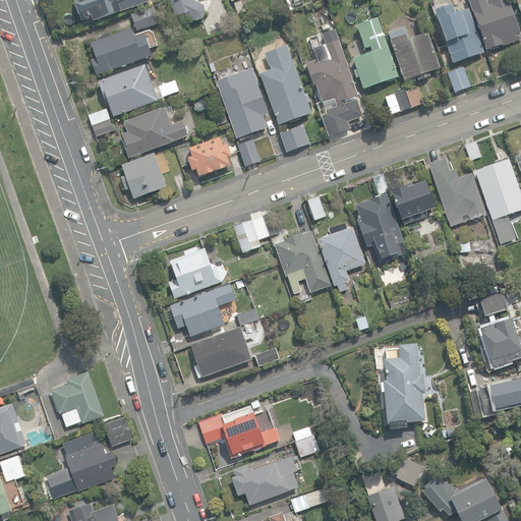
[(93,17),(95,21),(150,2),(149,0),(74,0),(76,5),(75,5),(79,16),(80,16),(82,21),(93,17)]
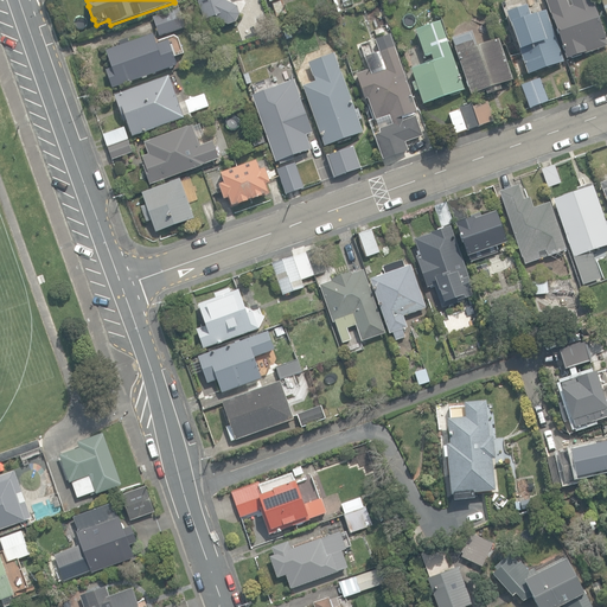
[(215,18),(228,25),(236,23),(241,14),(237,6),(225,1),(224,0),(196,0),(204,21),(215,18)]
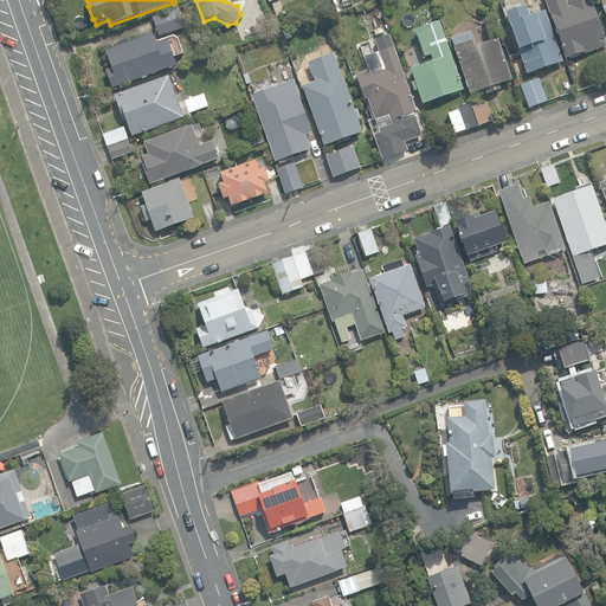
[(545,0),(566,59),(605,45),(590,0),(569,0),(572,6),(568,7),(565,0),(545,0)]
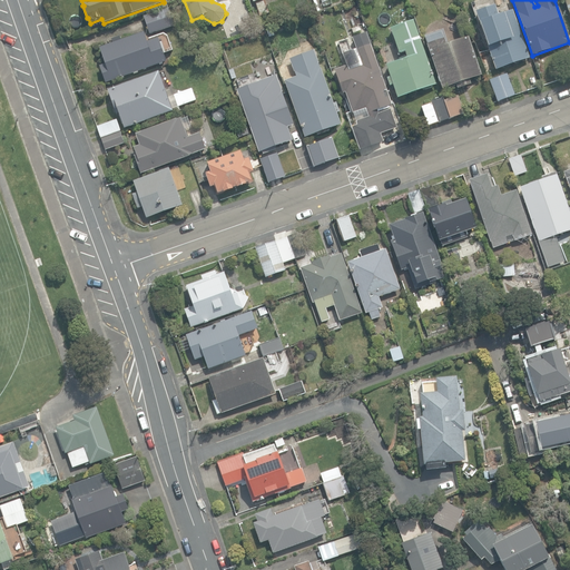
[(268,12),(265,1),(256,5),(259,16),(268,12)]
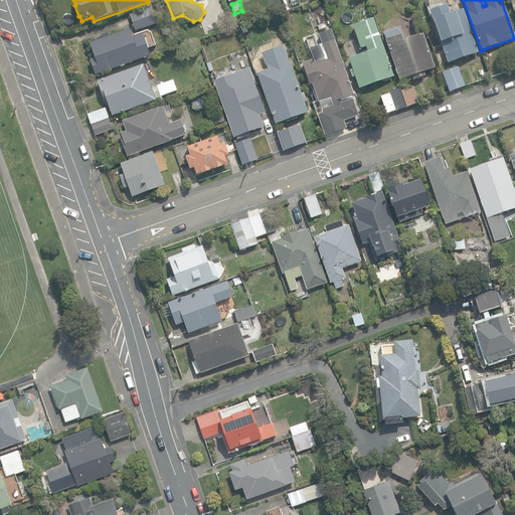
[(451,14),(448,4),(430,10),(448,63),(479,52),(464,9),(451,14)]
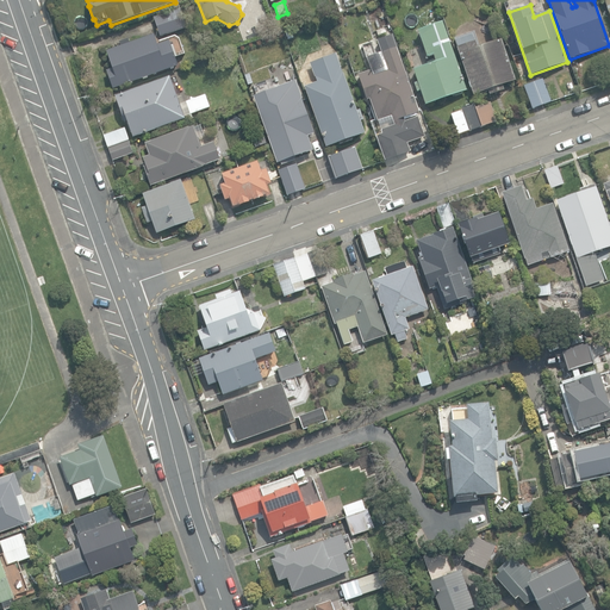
[(154,18),(160,37),(186,27),(180,8),(154,18)]
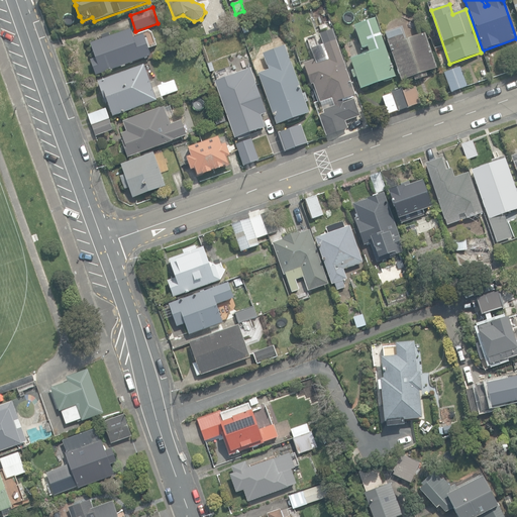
[(355,78),(360,90),(397,77),(375,19),(353,27),(362,49),(368,47),(369,53),(349,60),(353,71),(350,71),(353,79),(355,78)]
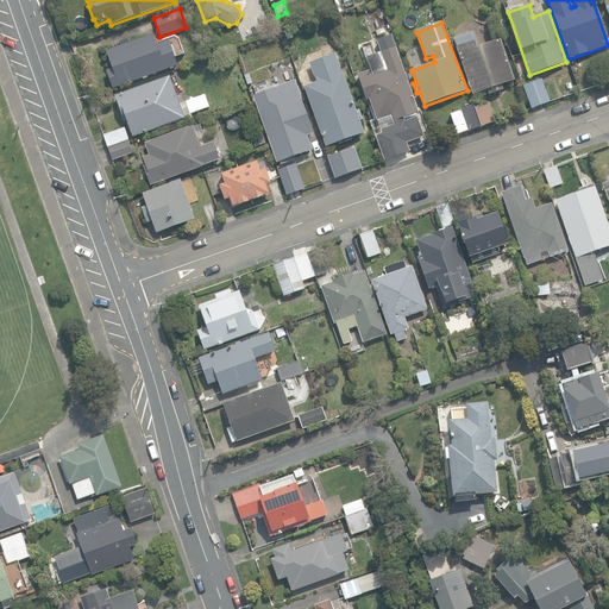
[(106,70),(113,89),(179,67),(169,41),(157,45),(154,35),(130,44),(127,39),(119,42),(121,46),(106,51),(112,68),(106,70)]
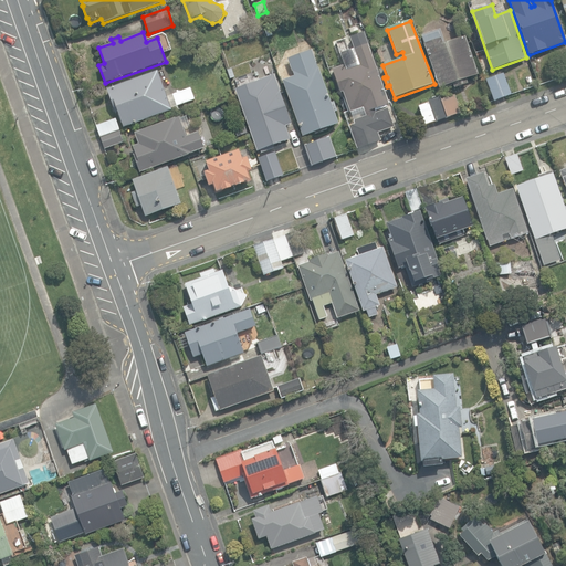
[(443,45),(438,32),(422,39),(425,45),(423,45),(439,90),(452,84),(454,88),(468,84),(467,79),(479,74),(465,38),(443,45)]
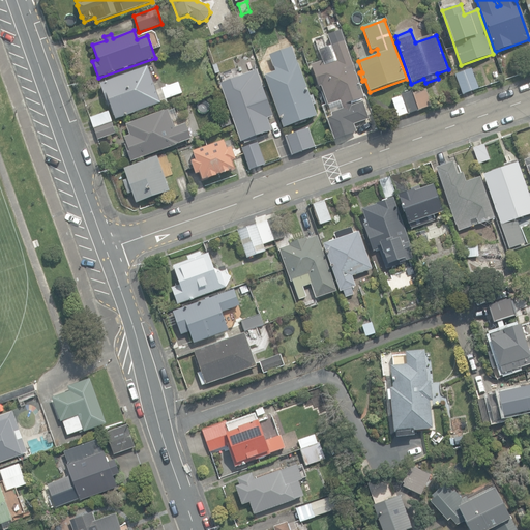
[(233,42),(235,52),(247,48),(245,39),(233,42)]
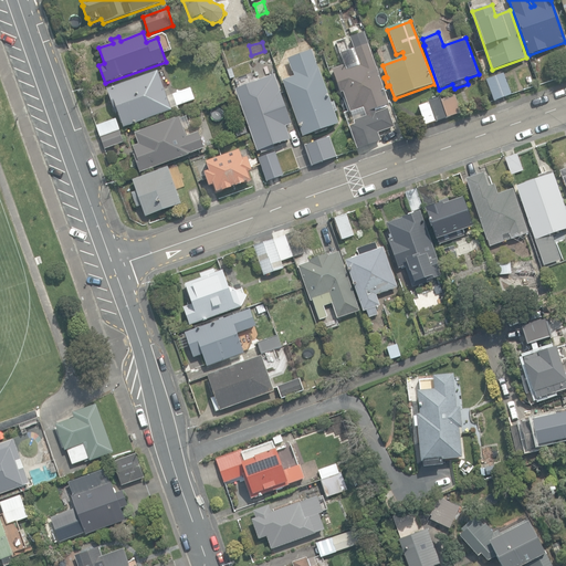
[(389,104),(368,44),(354,50),(359,66),(347,71),(345,65),(332,70),(341,93),(343,92),(349,113),(363,108),(366,116),(353,121),(355,125),(349,127),(357,149),(381,142),(378,133),(394,127),(386,105),(389,104)]
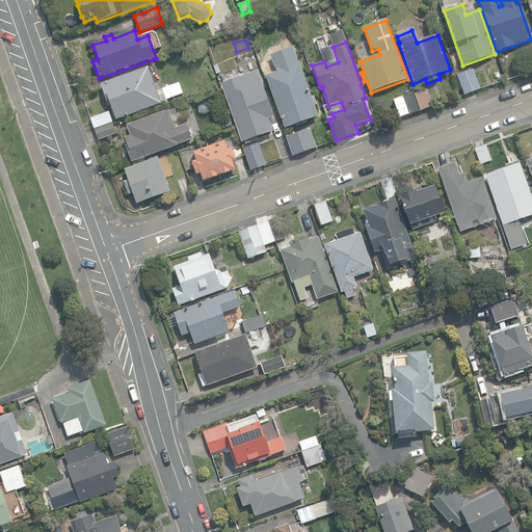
[(311,97),(293,47),(270,55),(276,72),(266,76),(284,129),(318,116),(315,106),(317,105),(314,96),(311,97)]
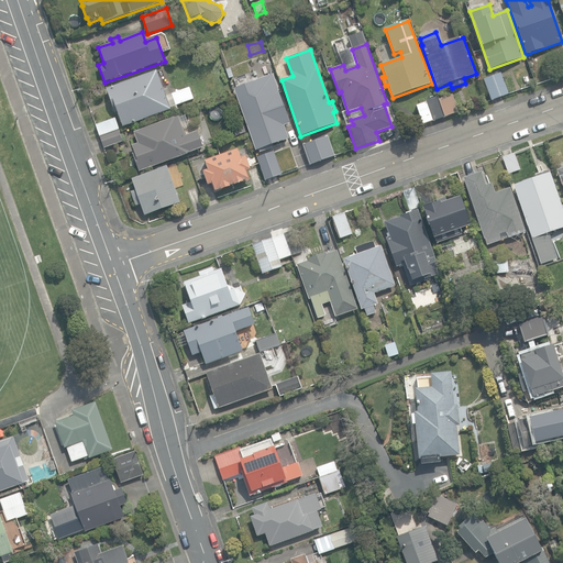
[(122,122),(123,127),(169,111),(169,112),(178,110),(177,106),(195,100),(190,88),(166,96),(157,72),(107,88),(116,113),(117,112),(120,123),(122,122)]
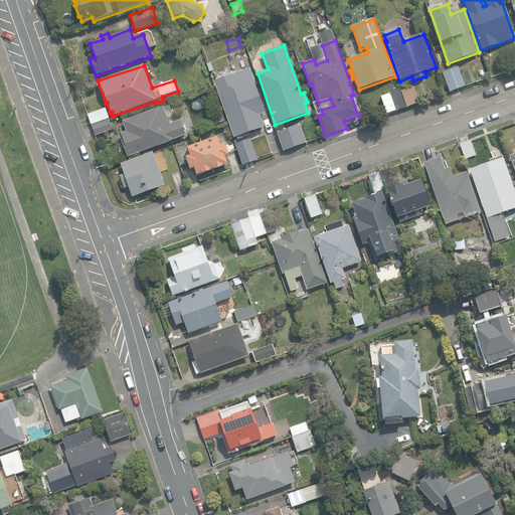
[(211,68),(215,80),(223,77),(219,65),(211,68)]
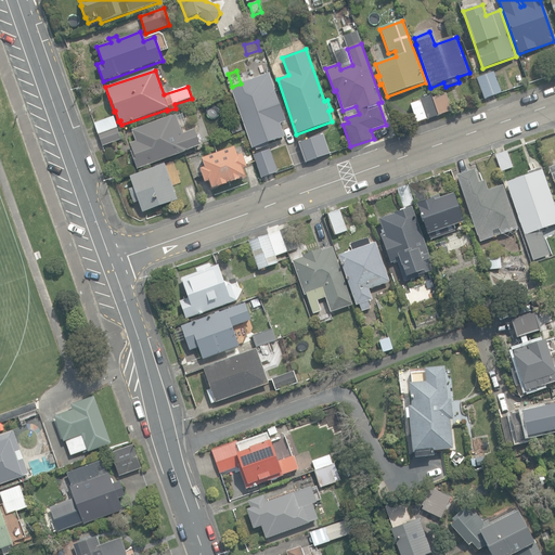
[(501,93),(493,72),(476,78),(483,100),(501,93)]
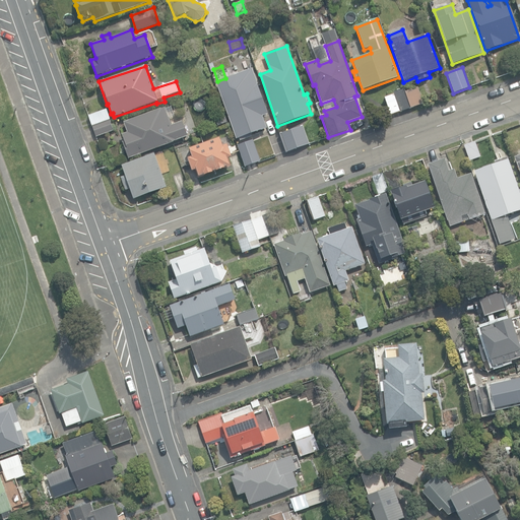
[(240,138),(241,140),(252,137),(251,134),(266,129),(262,116),(267,115),(254,76),(252,76),(250,70),(240,74),(242,80),(218,88),(236,139),(240,138)]
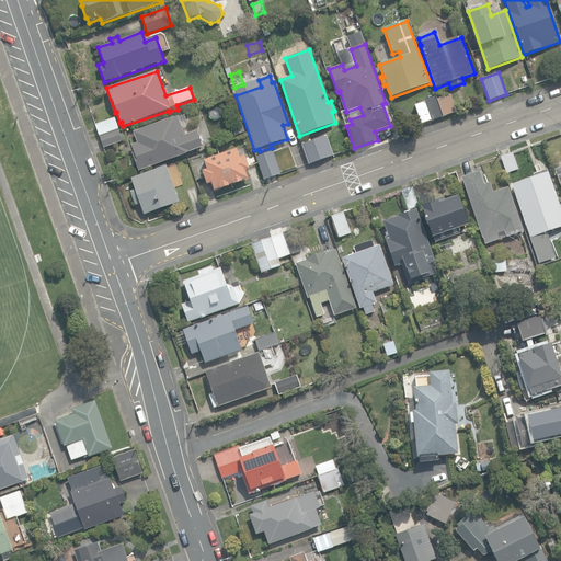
[(421,124),(457,112),(450,92),(414,105),(421,124)]
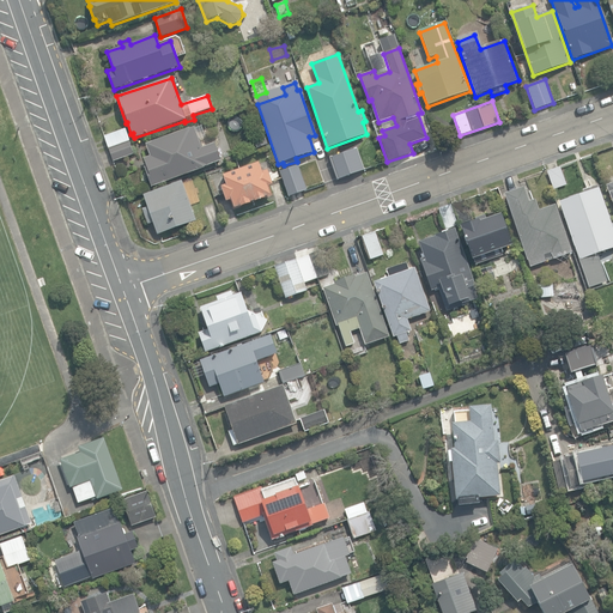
[(144,168),(151,187),(208,167),(207,165),(222,161),(214,143),(201,147),(194,127),(145,145),(150,157),(144,158),(147,167),(144,168)]
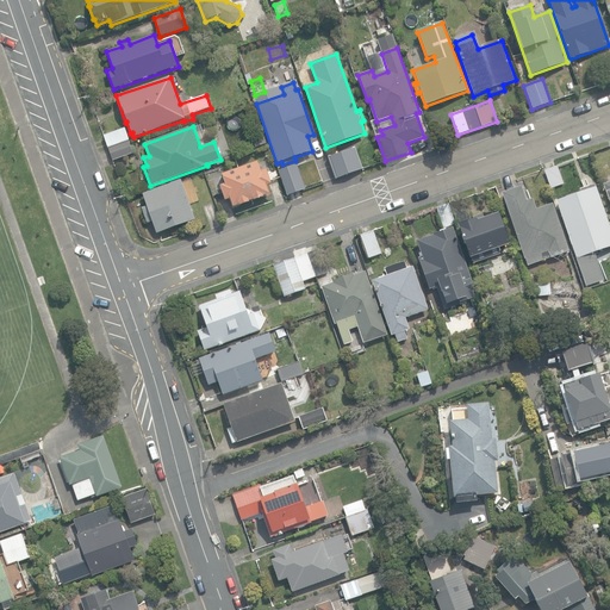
[(104,136),(113,163),(134,156),(125,129),(104,136)]
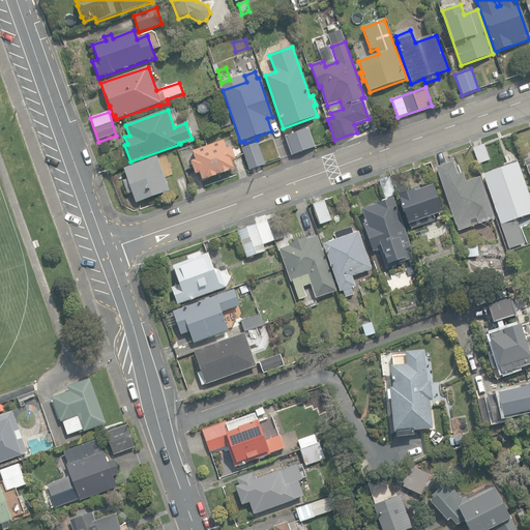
[(285,137),(292,155),(314,147),(307,128),(285,137)]
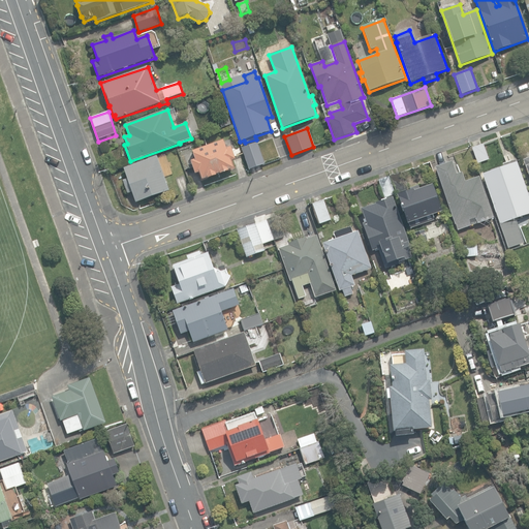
[(200,174),(203,180),(208,178),(209,180),(218,176),(217,175),(220,174),(221,176),(229,172),(229,170),(235,168),(231,161),(236,160),(231,147),(226,149),(223,139),(192,152),(195,160),(190,161),(195,176),(200,174)]
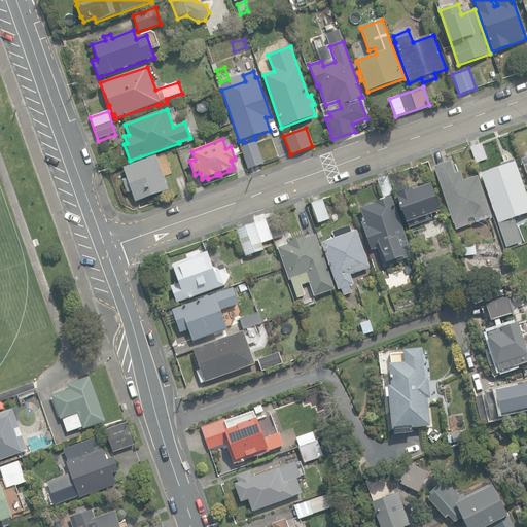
[(470,146),(476,163),(486,159),(481,142),(470,146)]
